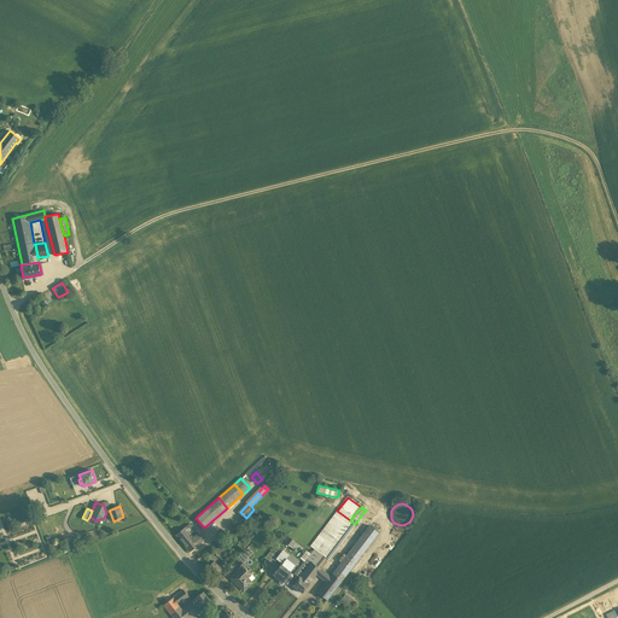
[(254,509),(246,518),(249,520),(255,514),(256,516),(258,514),(254,509)]
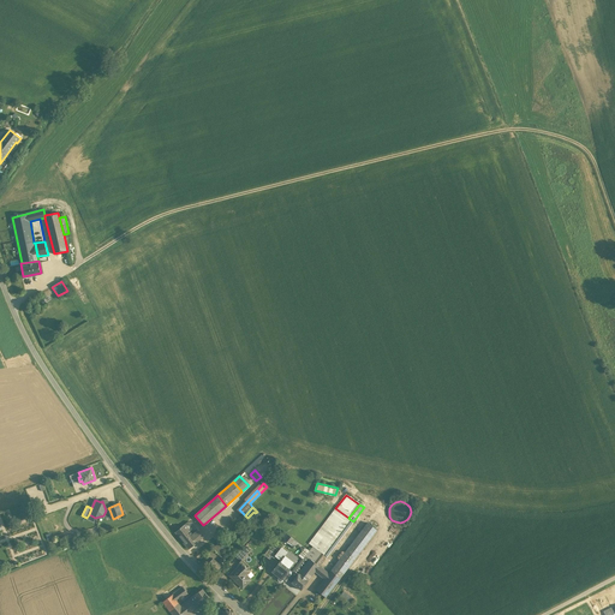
[(335,508),(309,543),(312,545),(314,545),(312,547),(327,556),(353,521),(350,519),(348,518),(335,508)]
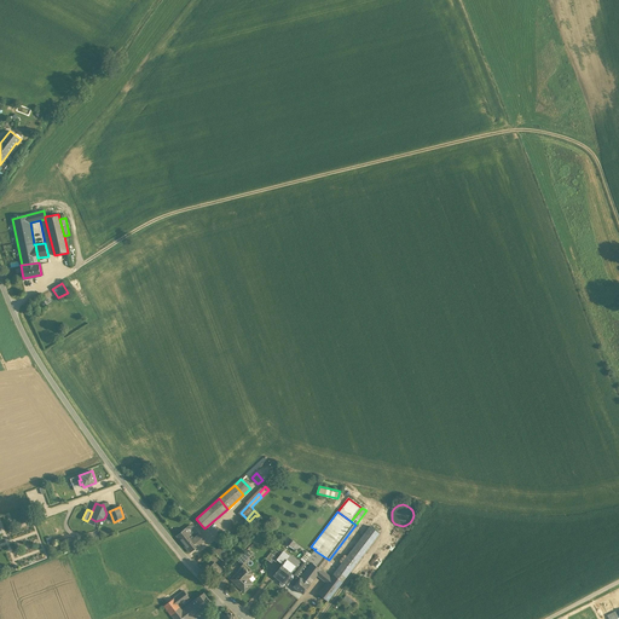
[(200,534),(192,526),(186,528),(195,538),(200,534)]
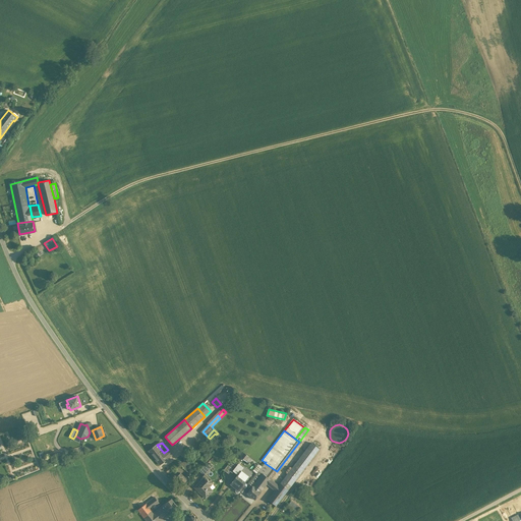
[(311,443),(280,483),(288,489),(320,449),(311,443)]
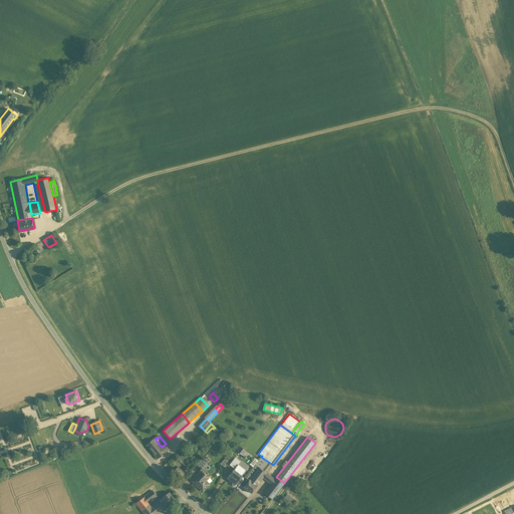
[(162,447),(155,439),(147,445),(158,459),(166,452),(162,447)]
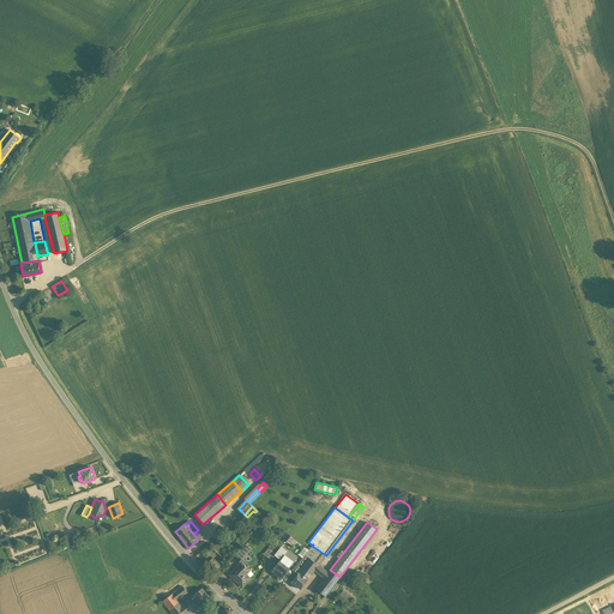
[(290,543),(295,539),(286,531),(282,536),(290,543)]
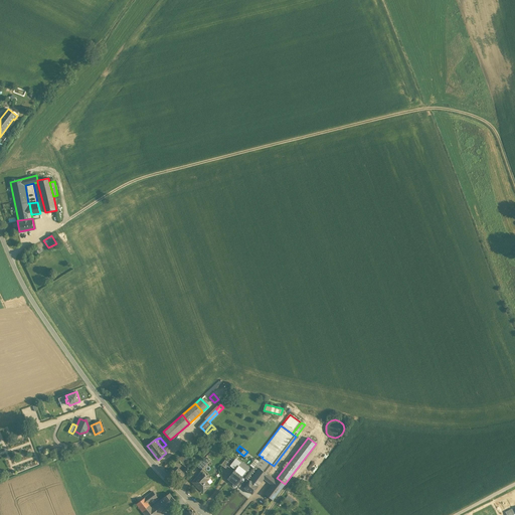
[(184,454),(178,460),(183,465),(187,461),(184,458),(187,456),(184,454)]
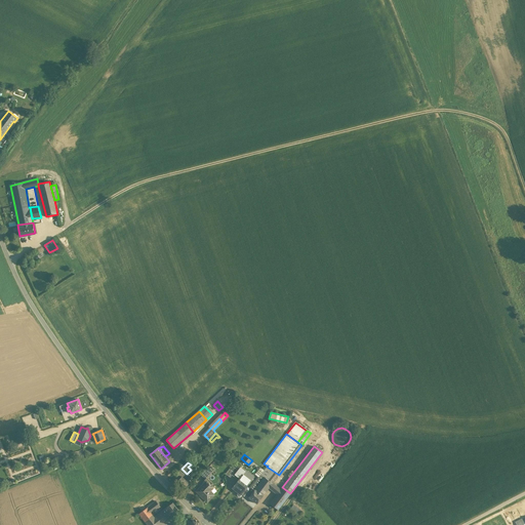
[(264,470),(259,467),(253,475),(257,478),(264,470)]
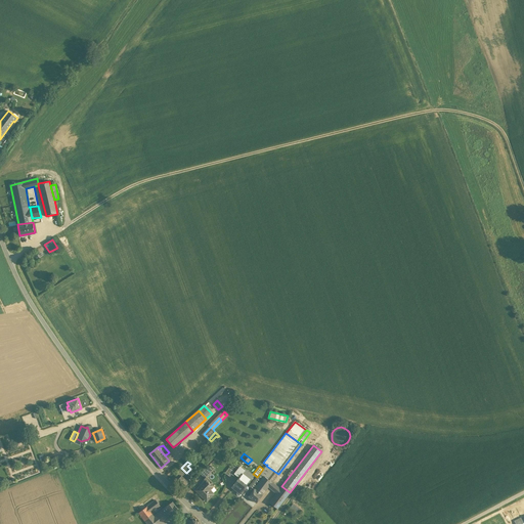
[(278,474),(266,466),(261,473),(272,482),(278,474)]
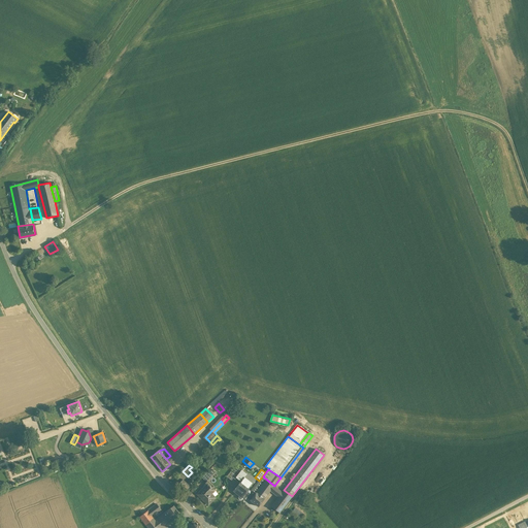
[(212,475),(208,471),(202,477),(206,482),(212,475)]
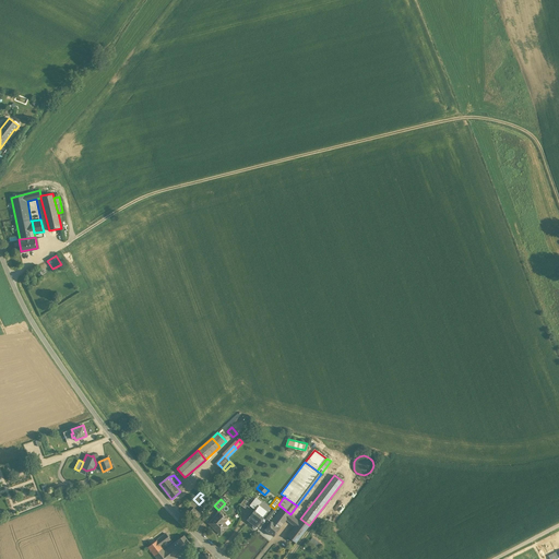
[(261,502),(257,499),(251,506),(250,508),(253,511),(248,519),(260,527),(262,525),(265,521),(262,519),(270,508),(261,501),(261,502)]
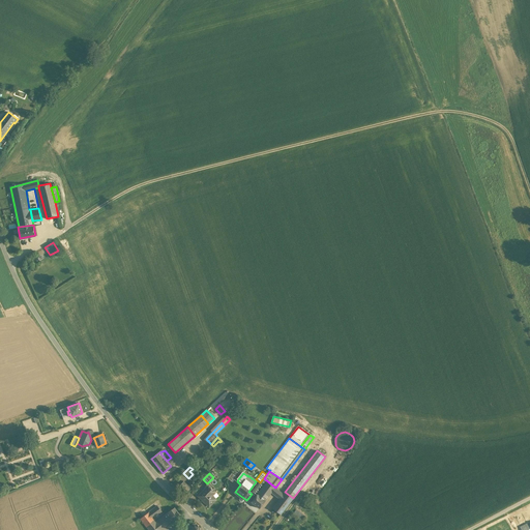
[(264,478),(263,478),(254,492),(257,495),(258,493),(266,499),(271,493),(275,488),(264,478)]
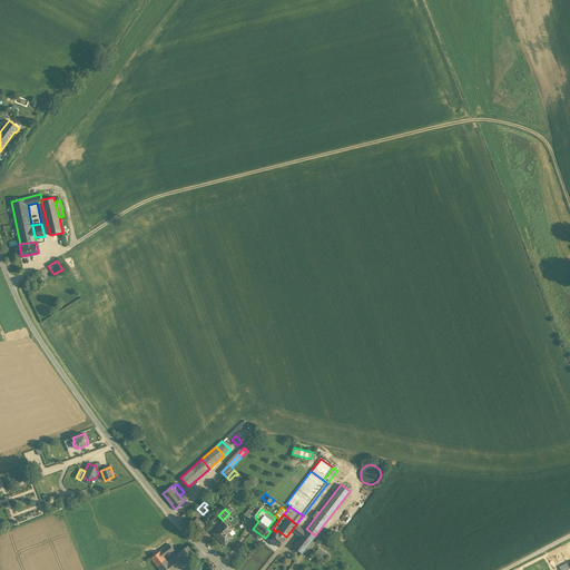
[(202,521),(197,517),(190,524),(198,532),(209,520),(206,516),(202,521)]
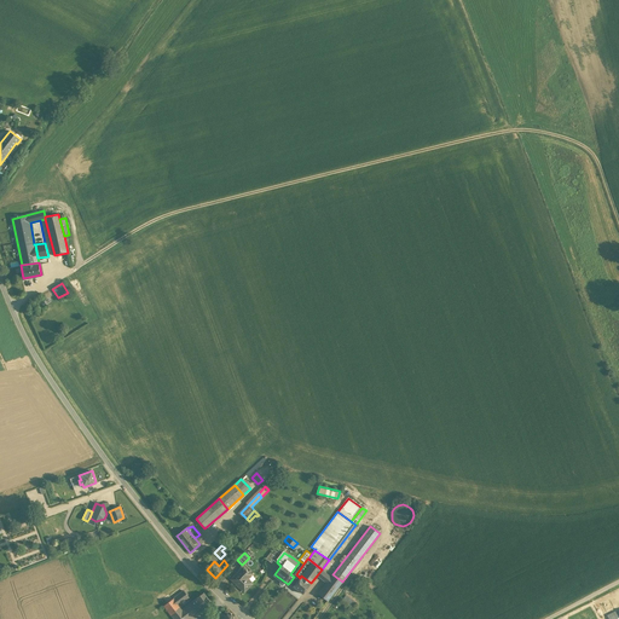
[(243,566),(231,579),(236,584),(237,583),(244,591),(253,583),(246,576),(249,571),(243,566)]
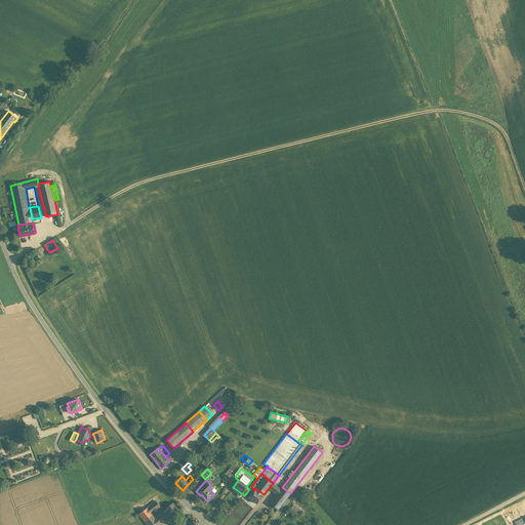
[(278,487),(273,483),(269,488),(275,492),(278,487)]
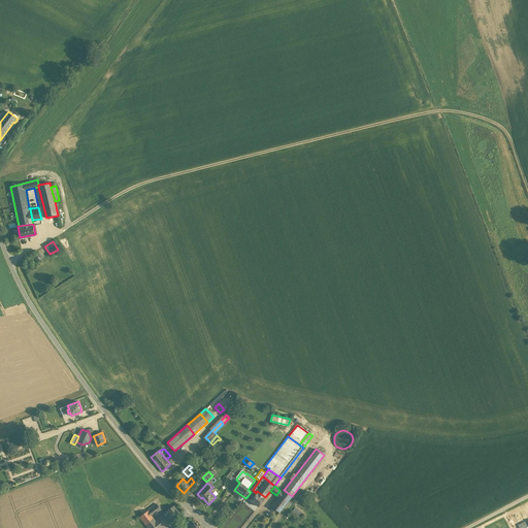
[(265,497),(257,491),(256,493),(253,490),(251,492),(248,497),(259,505),(265,497)]
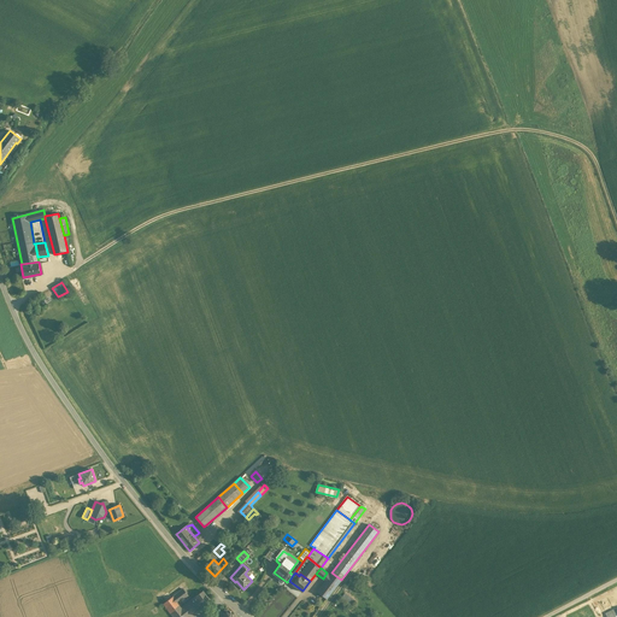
[(325,581),(317,592),(327,599),(341,580),(331,573),(330,575),(325,581)]
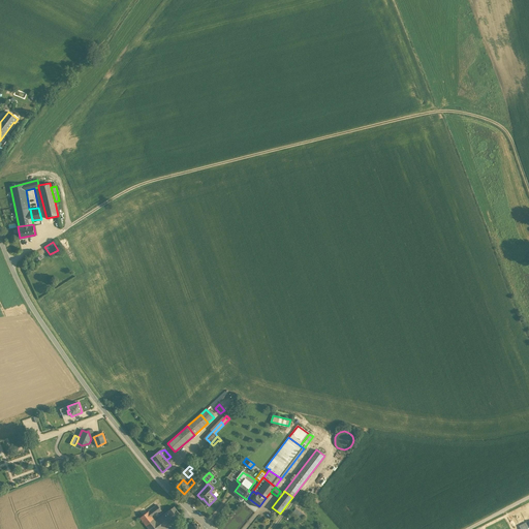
[(157,505),(149,511),(153,517),(161,510),(157,505)]
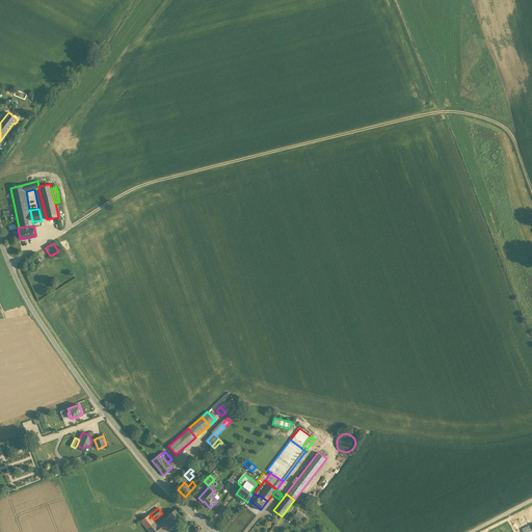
[(182,519),(175,509),(168,514),(176,524),(182,519)]
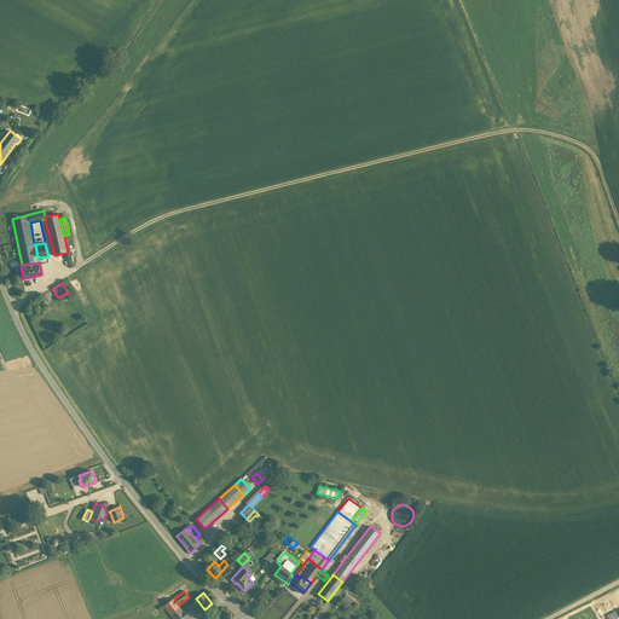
[(179,605),(174,599),(171,601),(163,606),(173,618),(189,618),(183,609),(179,605)]
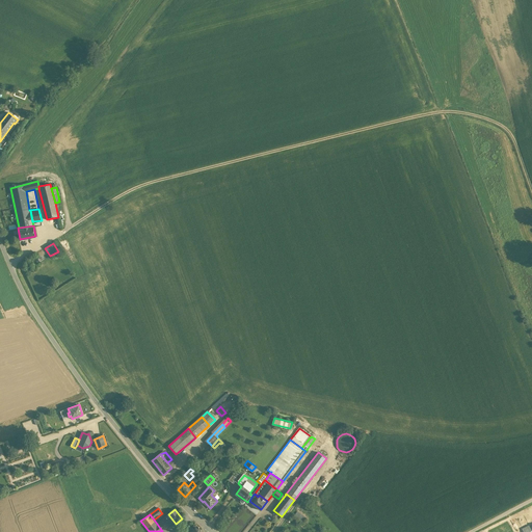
[(168,514),(157,524),(162,531),(163,531),(176,524),(168,514)]
